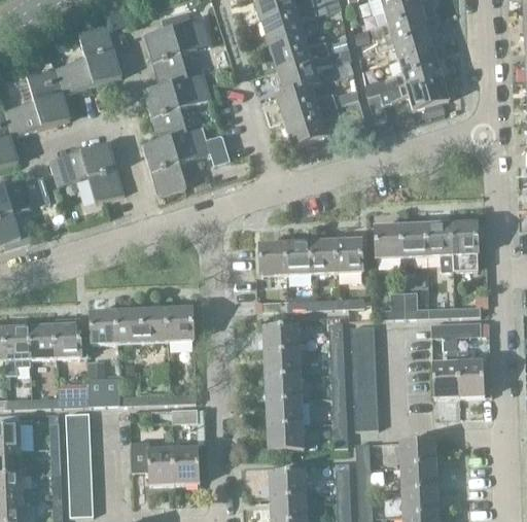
[(255,0),(261,20),(314,3),(313,0),(255,0)]
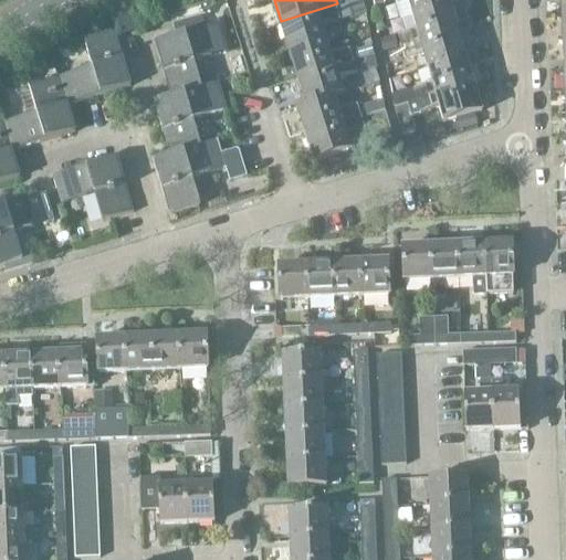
[(418,0),(420,9),(421,10),(451,1),(456,0),(398,0),(418,0)]
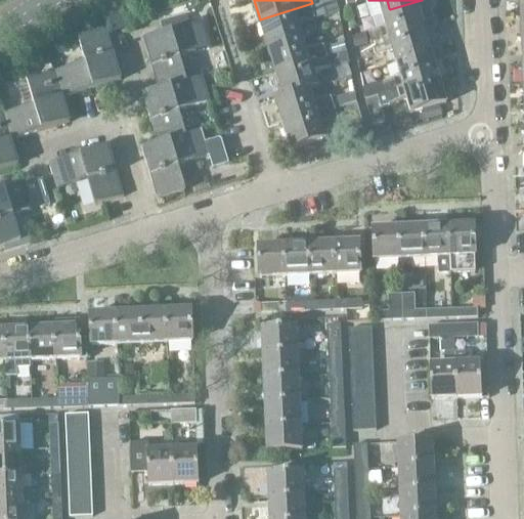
[(368,29),(372,41),(425,26),(418,1),(390,9),(389,8),(382,10),(386,24),(368,29)]
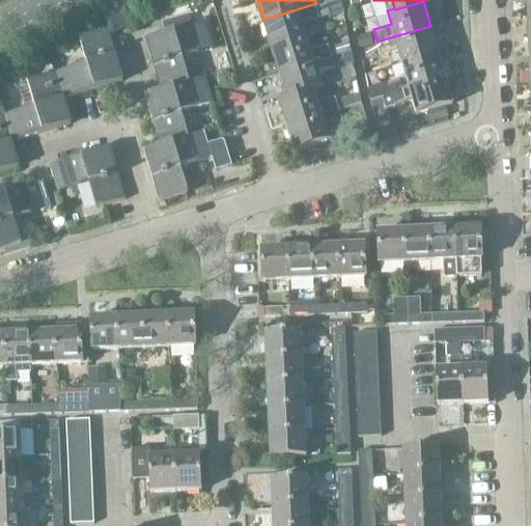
[(263,20),(271,45),(307,33),(303,20),(319,15),(316,3),(263,20)]
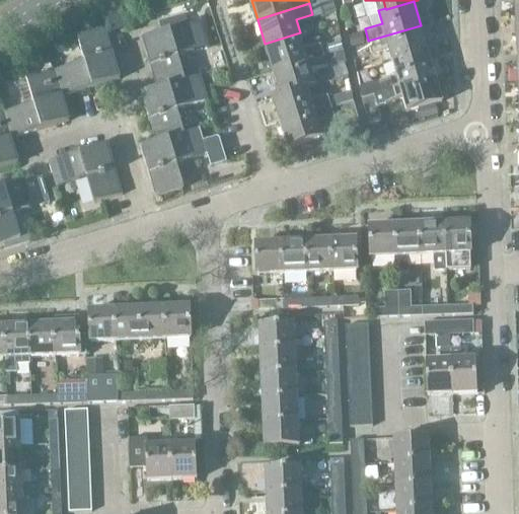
[(143,35),(157,85),(186,76),(179,54),(210,44),(202,18),(143,35)]
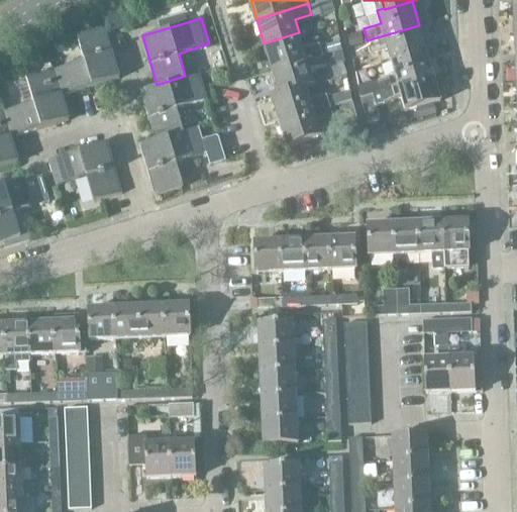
[(85,58),(55,67),(63,92),(121,74),(105,24),(78,33),(85,58)]
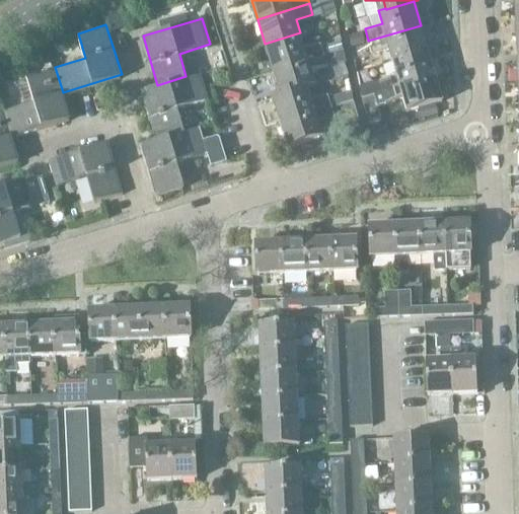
[(389,47),(392,60),(428,50),(421,25),(368,41),(371,52),(389,47)]
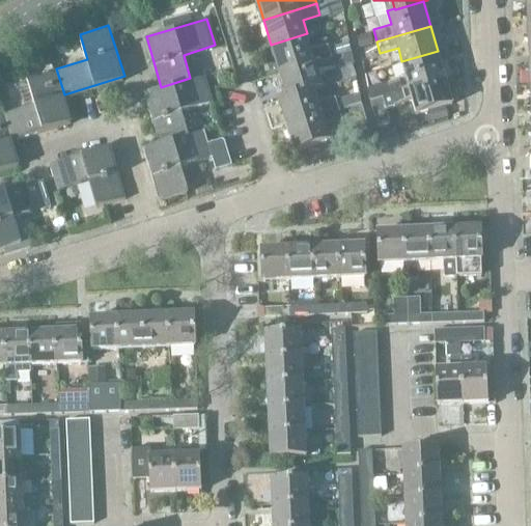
[(271,45),(279,70),(331,54),(328,42),(311,47),(307,33),(271,45)]
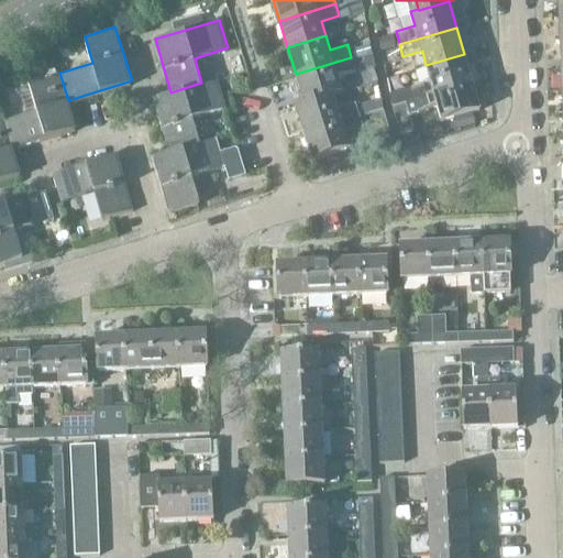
[(411,84),(389,90),(393,104),(406,100),(472,80),(464,54),(426,65),(430,79),(411,85),(411,84)]
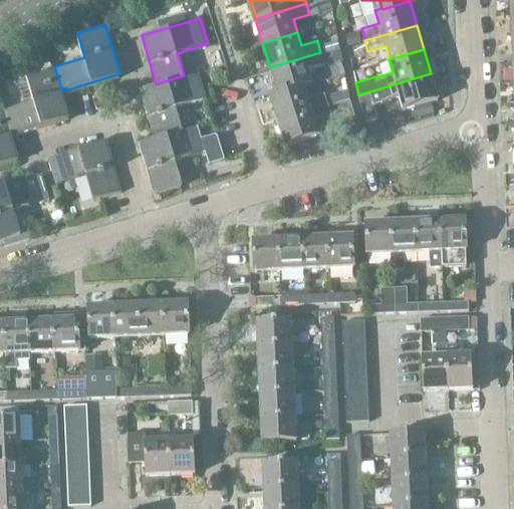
[(270,67),(277,91),(304,83),(312,81),(308,68),(324,63),(320,52),(270,67)]
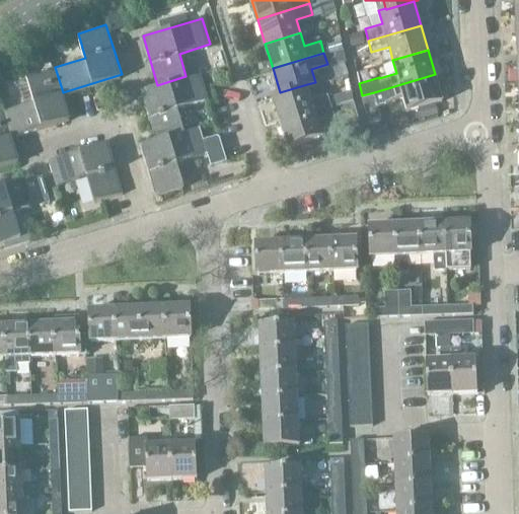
[(34,99),(4,109),(12,135),(70,117),(63,92),(55,67),(27,76),(34,99)]
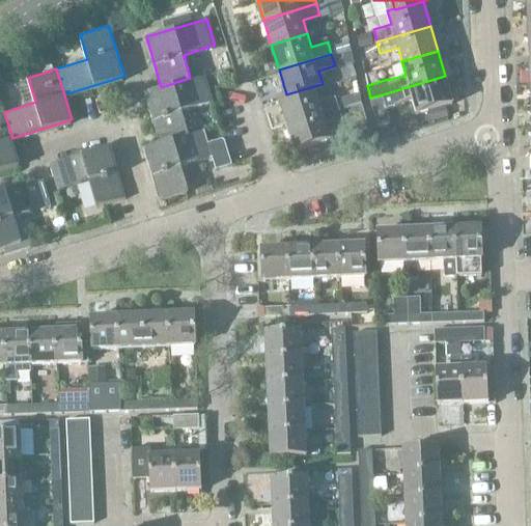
[(144,91),(160,141),(189,133),(182,109),(214,100),(205,74),(190,78),(161,87),(144,91)]
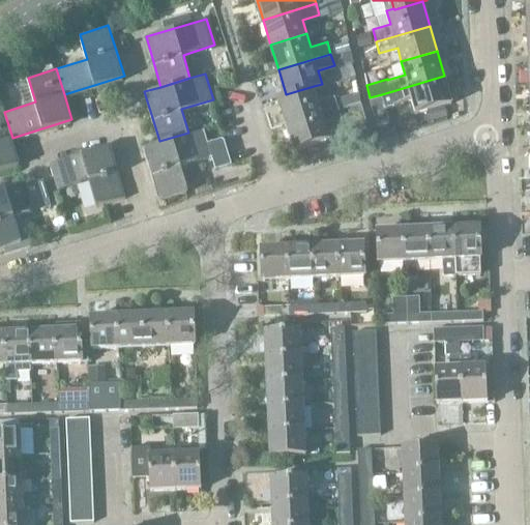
[(385,104),(393,101),(394,103),(411,98),(415,112),(451,101),(444,76),(382,94),(385,104)]
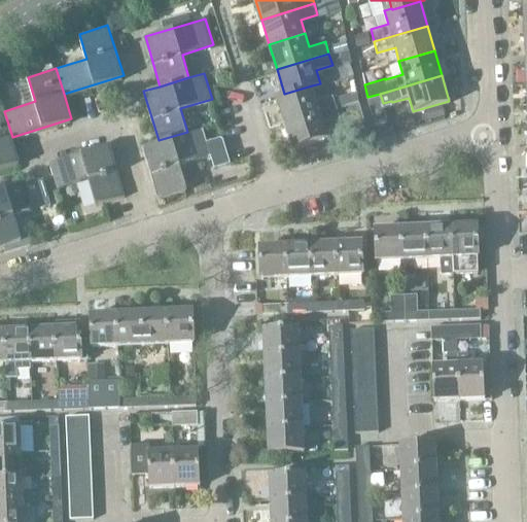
[(276,97),(284,122),(337,105),(332,94),(316,99),(312,85),(284,94),(276,97)]
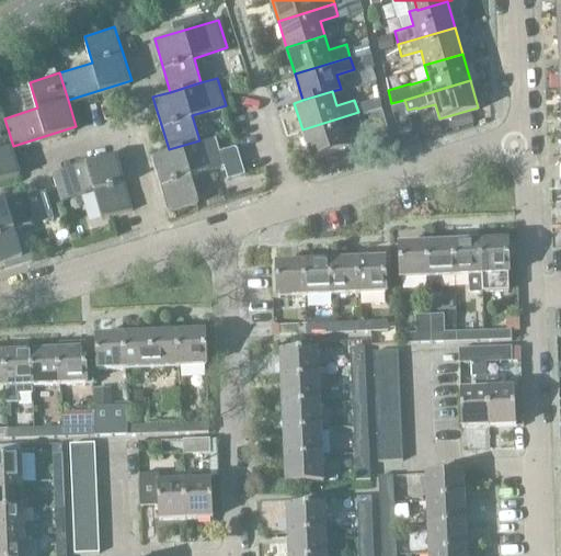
[(408,110),(404,100),(391,103),(399,129),(412,125),(408,110)]
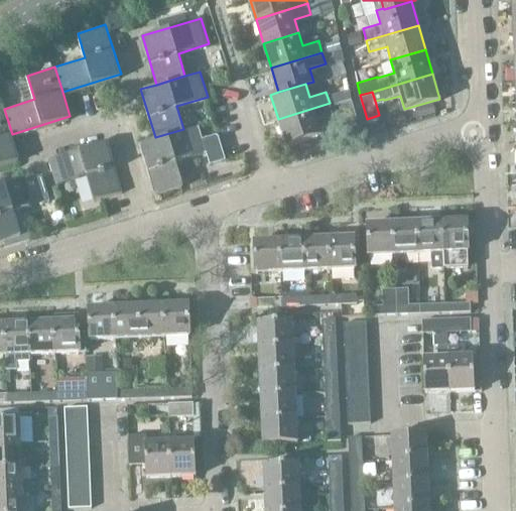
[(339,101),(347,126),(358,122),(351,98),(339,101)]
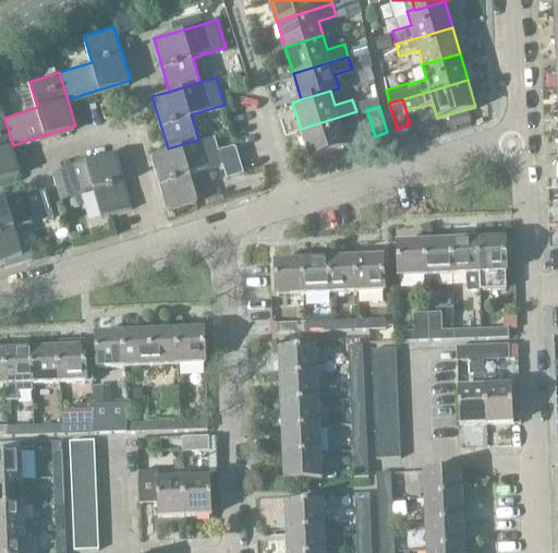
[(356,111),(301,129),(308,156),(347,144),(342,129),(360,123),(356,111)]
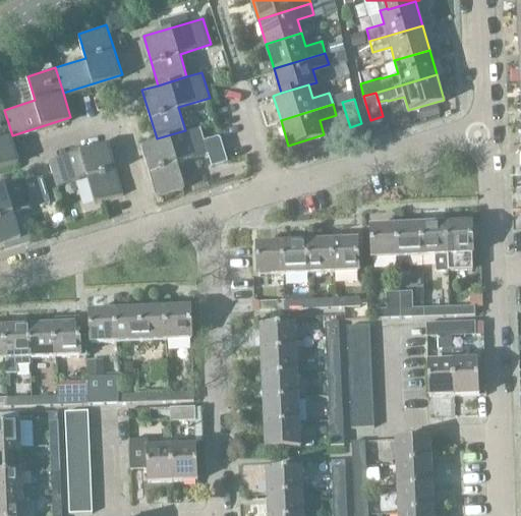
[(12,135),(4,110),(0,111),(0,165),(19,160),(12,135)]
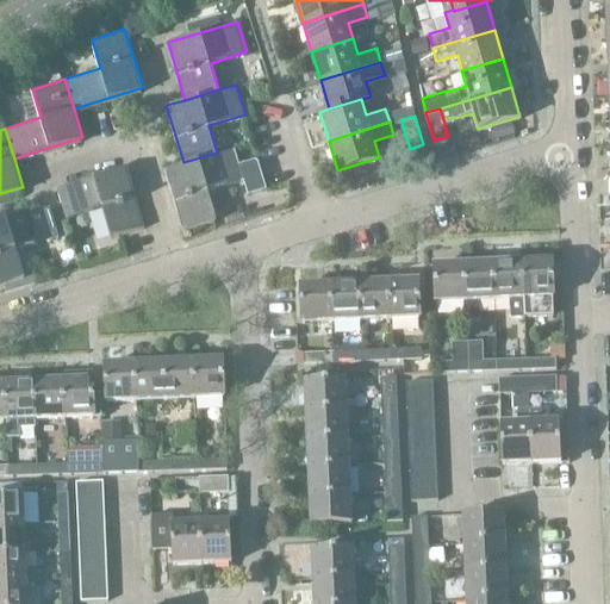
[(235,147),(217,153),(184,162),(165,168),(182,226),(216,217),(207,187),(243,176),(248,191),(266,186),(257,159),(254,156),(240,160),(235,147)]
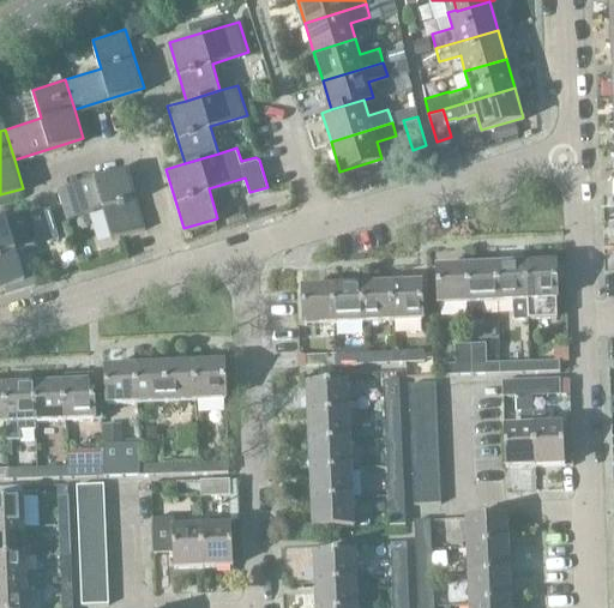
[(59,188),(67,218),(104,206),(113,235),(145,226),(127,167),(59,188)]
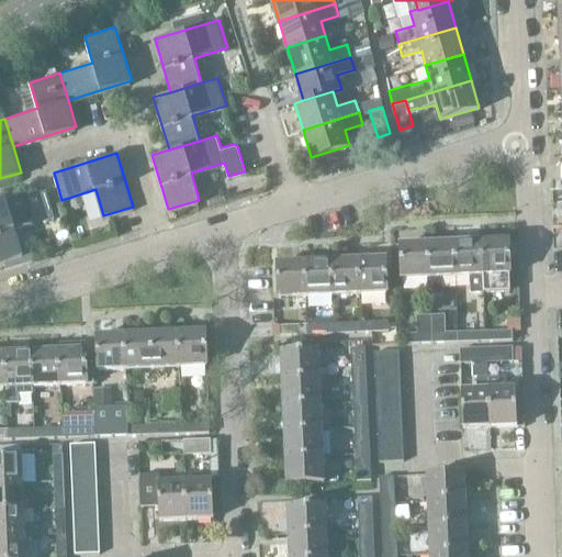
[(45,187),(0,201),(0,260),(22,255),(14,227),(54,215),(45,187)]
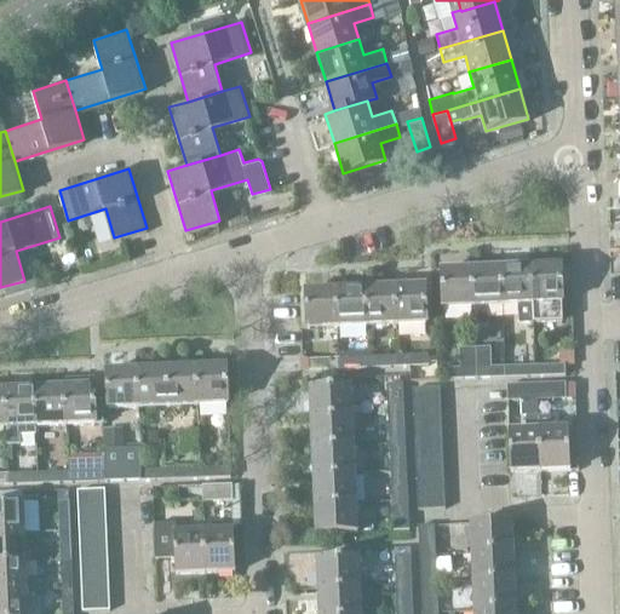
[(563,317),(561,262),(532,263),(533,319),(563,317)]
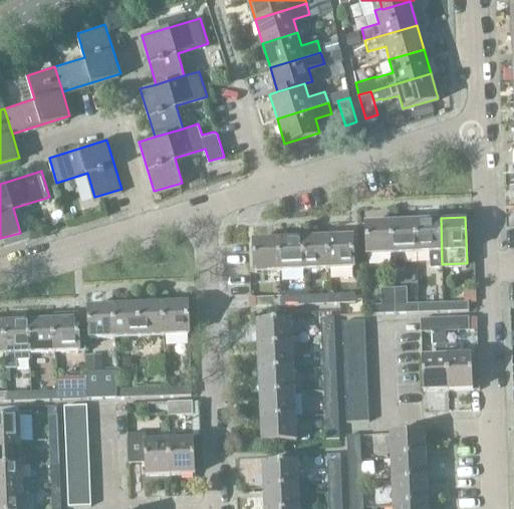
[(441,218),(416,219),(417,250),(430,249),(431,264),(442,264),(441,218)]
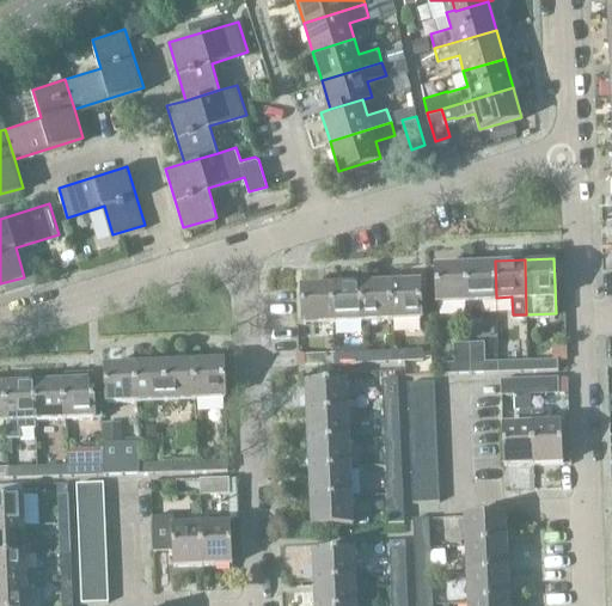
[(481,318),(481,298),(496,298),(495,261),(465,262),(467,299),(467,318),(481,318)]
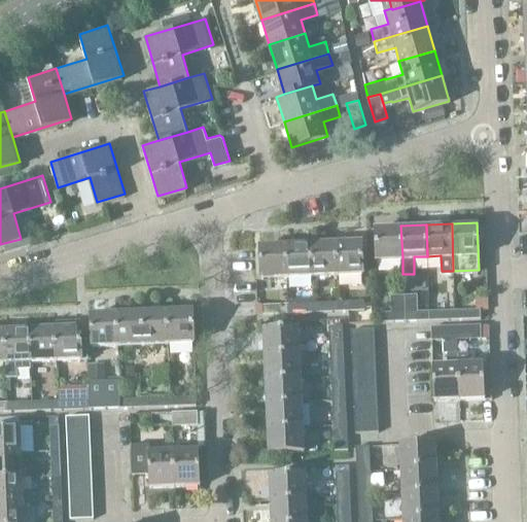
[(376,227),(377,258),(402,257),(400,225),(376,227)]
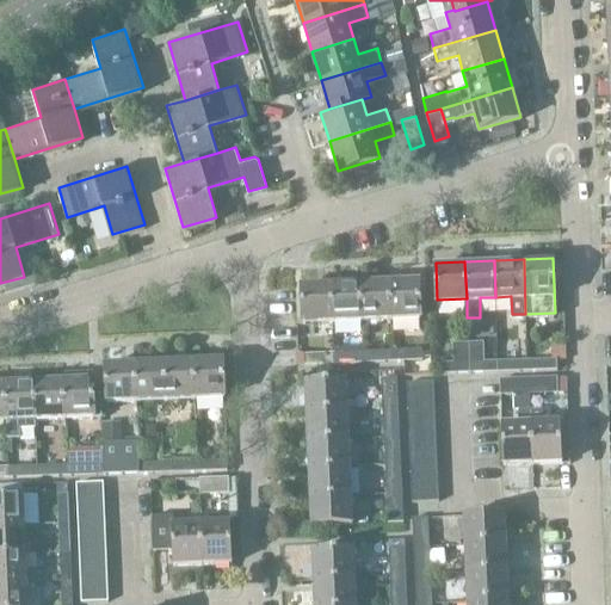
[(420,315),(419,278),(389,279),(392,316),(420,315)]
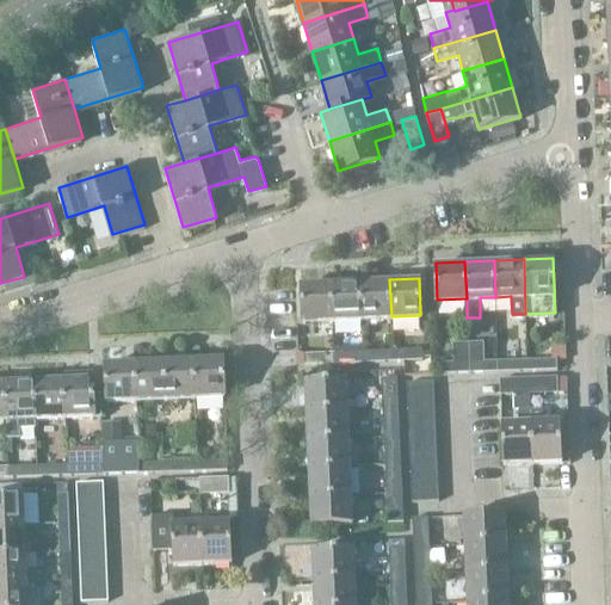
[(360,281),(362,318),(392,316),(389,279),(360,281)]
